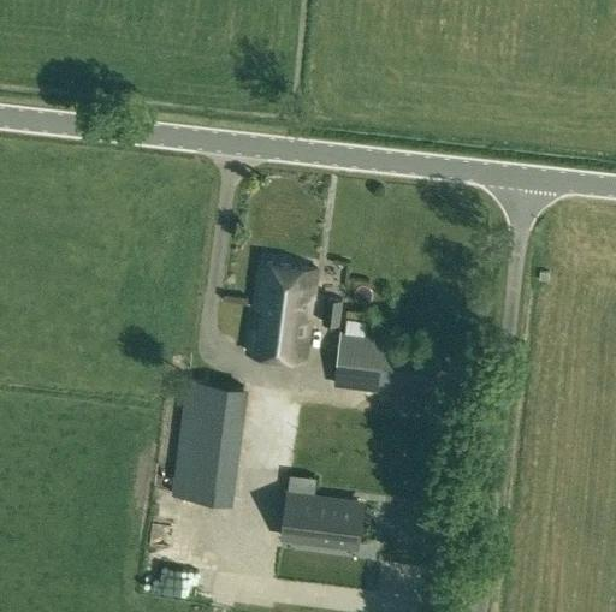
[(306,362),(319,272),(261,265),(249,355),(306,362)]
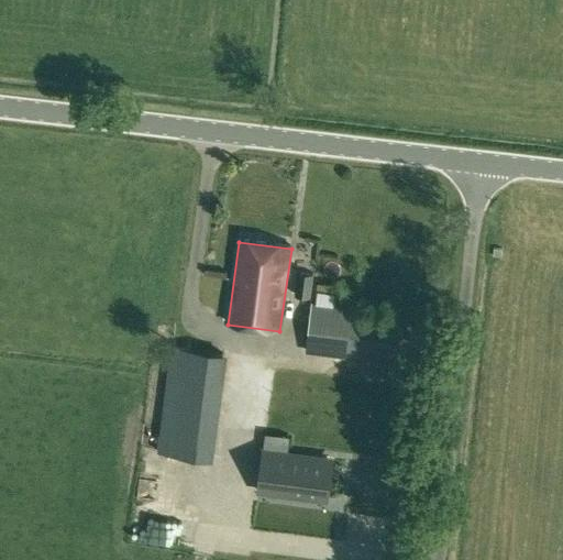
[(298,275),(295,298),(309,299),(312,276),(298,275)]
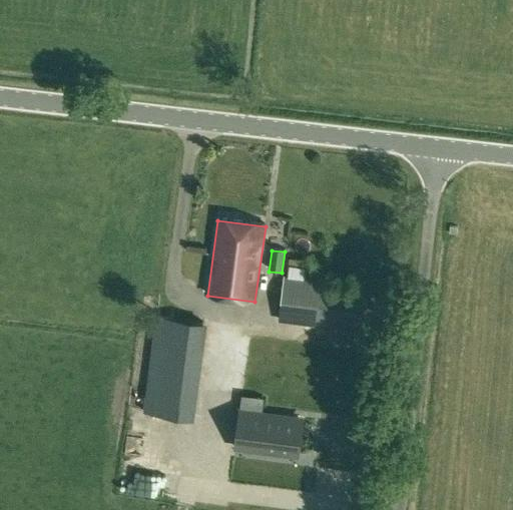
[(365,330),(365,327),(369,297),(320,292),(322,284),(286,280),(280,323),(315,329),(316,324),(365,330)]
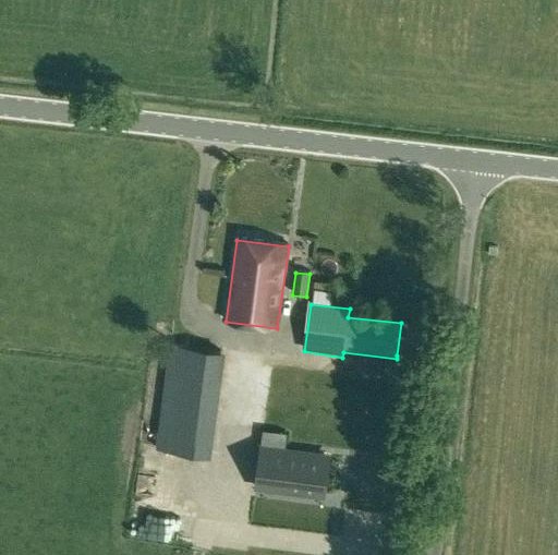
[(401,323),(397,356),(409,357),(412,324),(401,323)]
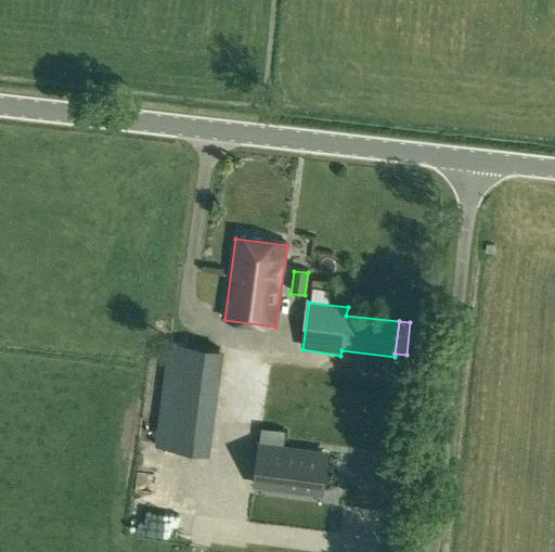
[(208,457),(222,352),(169,345),(155,449),(208,457)]
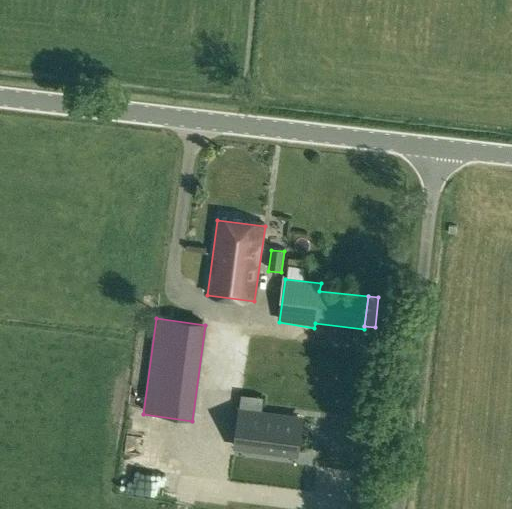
[(301,422),(240,413),(236,438),(234,448),(297,457),(299,446),(298,446),(301,422)]
